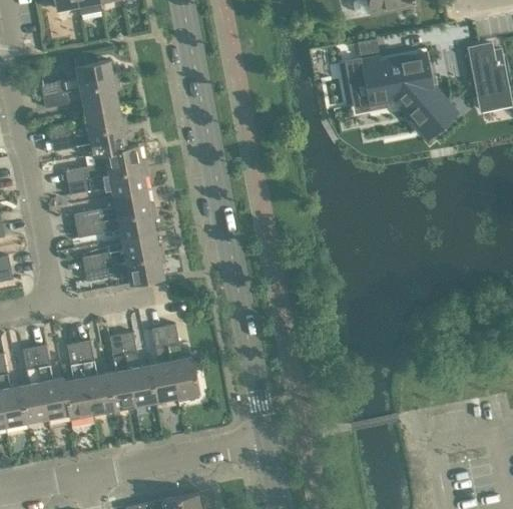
[(55,0),(57,9),(79,5),(77,0),(55,0)]
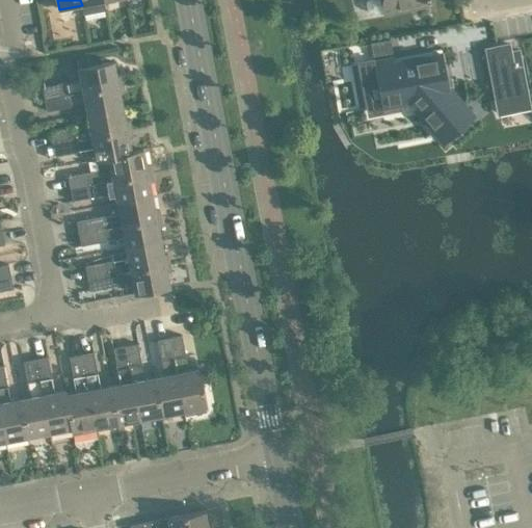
[(80,0),(82,5),(84,15),(106,10),(104,1),(103,0),(80,0)]
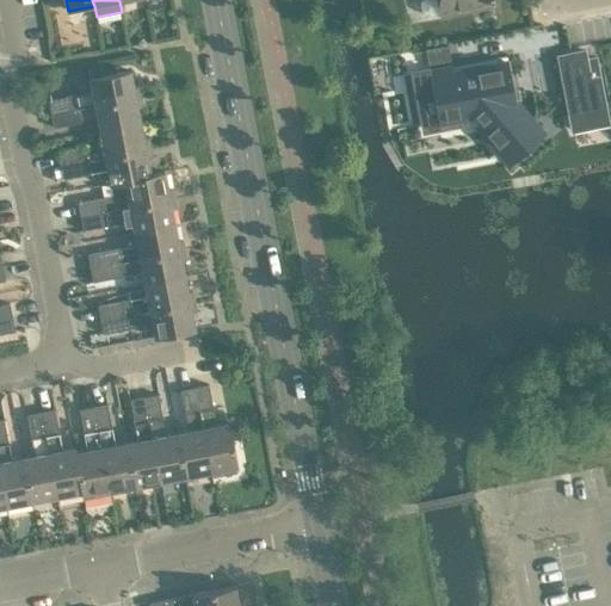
[(439,0),(444,18),(497,7),(494,0),(439,0)]
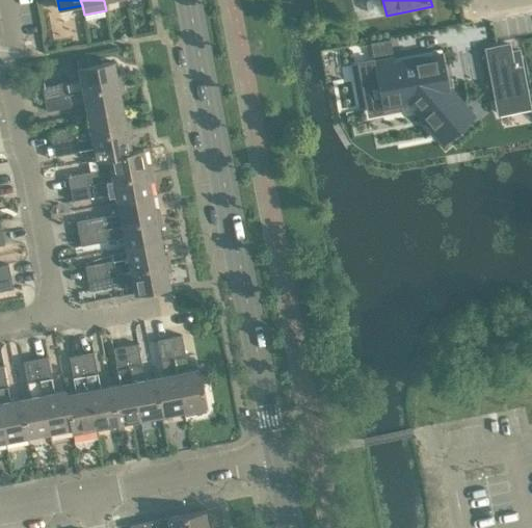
[(394,53),(391,38),(371,43),(373,57),(394,53)]
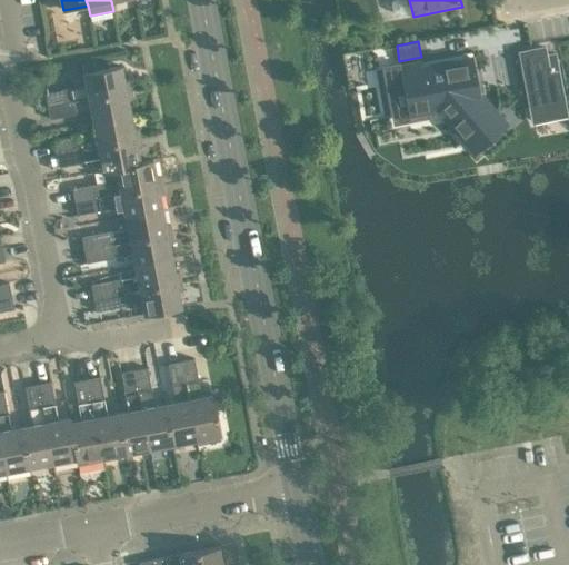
[(546,48),(521,52),(535,122),(567,116),(556,55),(547,56),(546,48)]
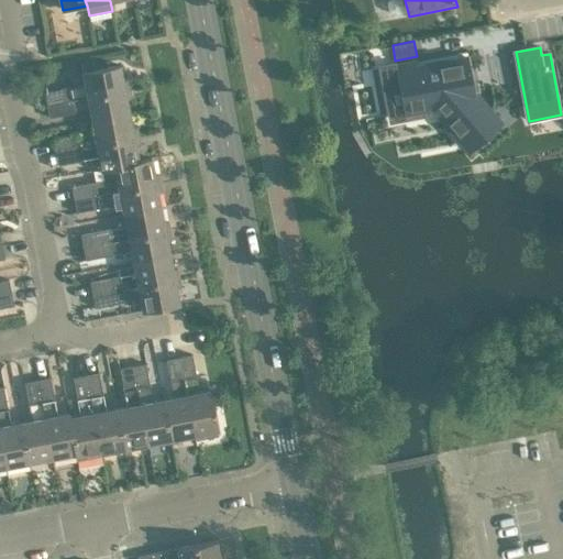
[(417,63),(396,67),(405,109),(435,102),(475,148),(496,128),(468,97),(471,94),(464,58),(418,67),(417,63)]
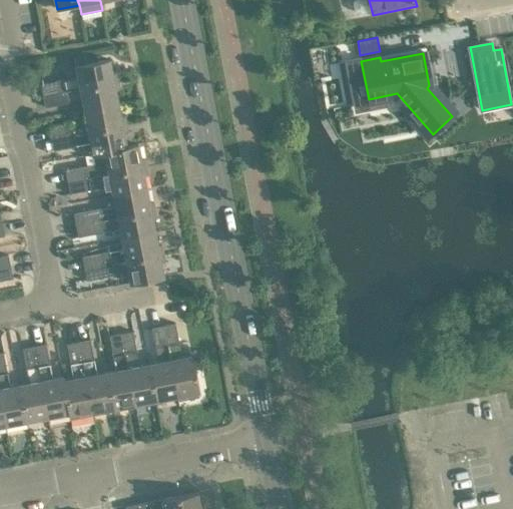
[(85,55),(74,58),(76,65),(87,63),(85,55)]
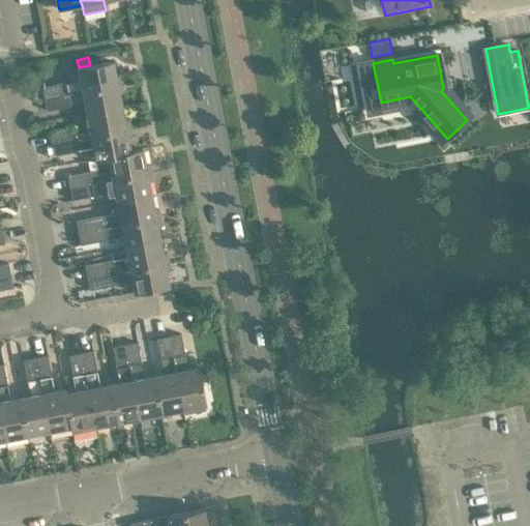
[(66,83),(42,87),(45,99),(122,84),(120,77),(116,78),(113,62),(79,69),(81,81),(66,84),(66,83)]
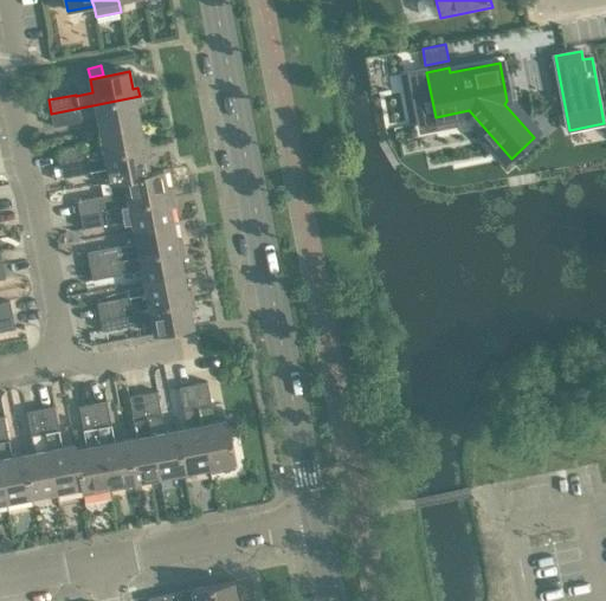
[(140,96),(51,114),(53,128),(81,122),(81,121),(97,117),(100,130),(140,123),(136,107),(141,105),(140,96)]
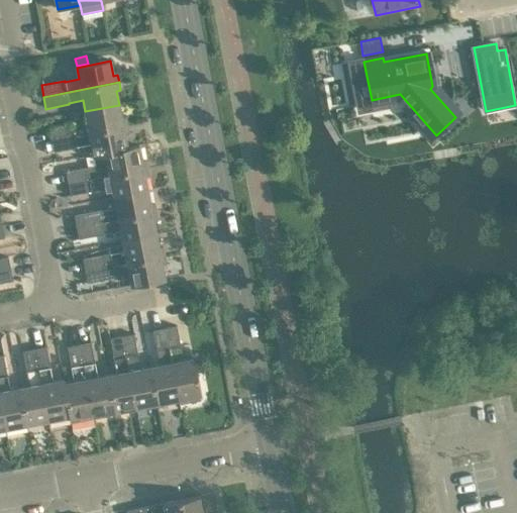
[(73,124),(49,128),(52,140),(127,126),(126,118),(122,119),(119,105),(85,111),(87,122),(73,125),(73,124)]
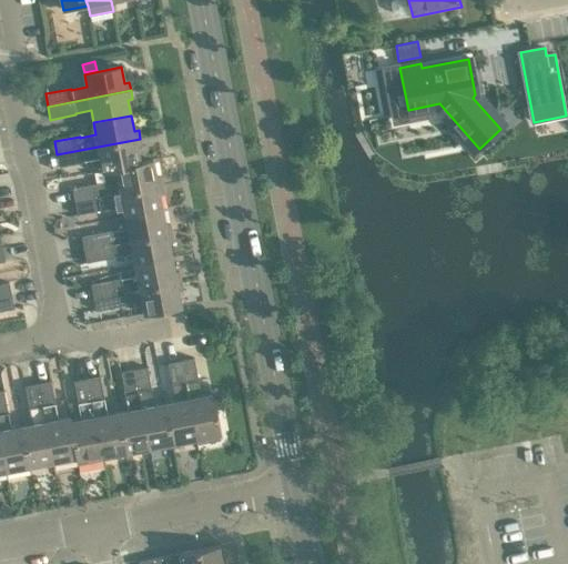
[(140,139),(57,154),(58,155),(59,165),(60,168),(85,162),(84,161),(101,158),(103,171),(140,163),(138,148),(142,147),(140,139)]
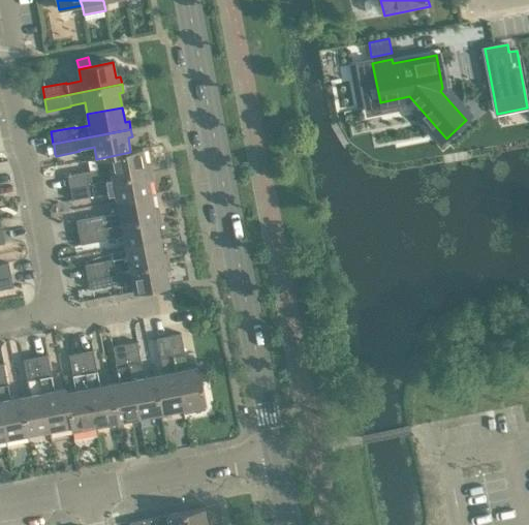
[(95,171),(68,176),(70,188),(151,173),(150,164),(146,165),(143,150),(130,152),(96,159),(96,160),(98,171),(95,171)]
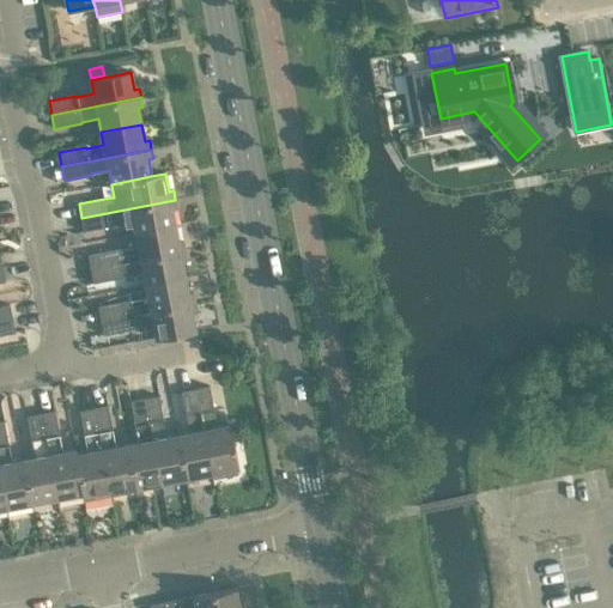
[(175,200),(82,218),(84,232),(116,226),(121,225),(129,230),(131,235),(135,235),(176,226),(173,210),(177,208),(175,200)]
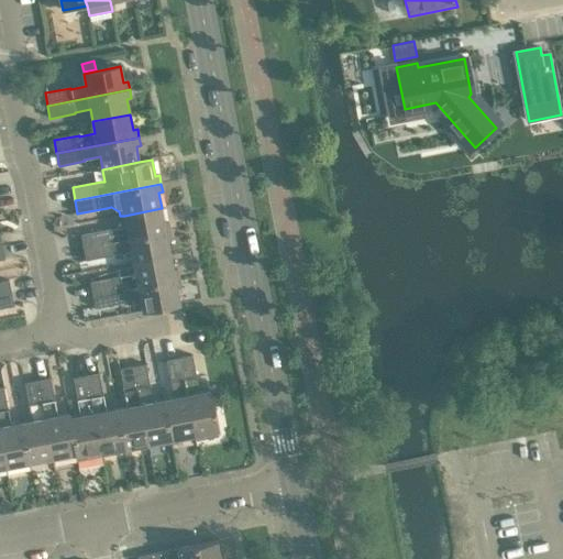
[(111,229),(81,234),(84,248),(170,231),(168,222),(164,223),(162,208),(124,216),(127,228),(111,231),(111,229)]
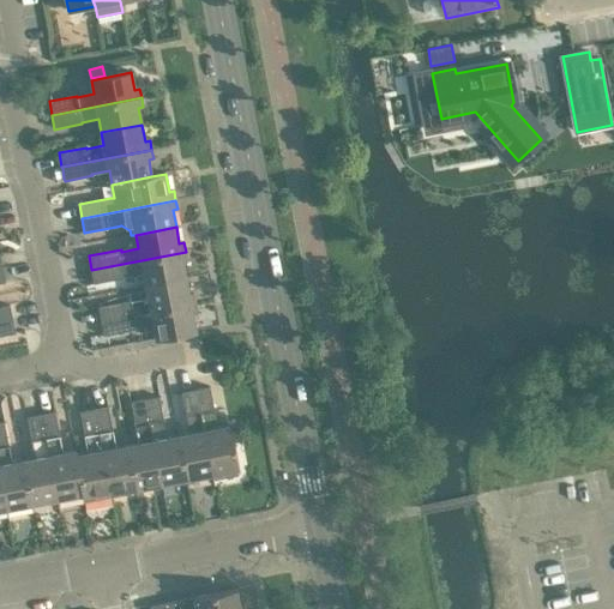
[(186,252),(91,270),(94,284),(126,278),(126,276),(143,273),(145,287),(186,278),(182,261),(187,261),(186,252)]
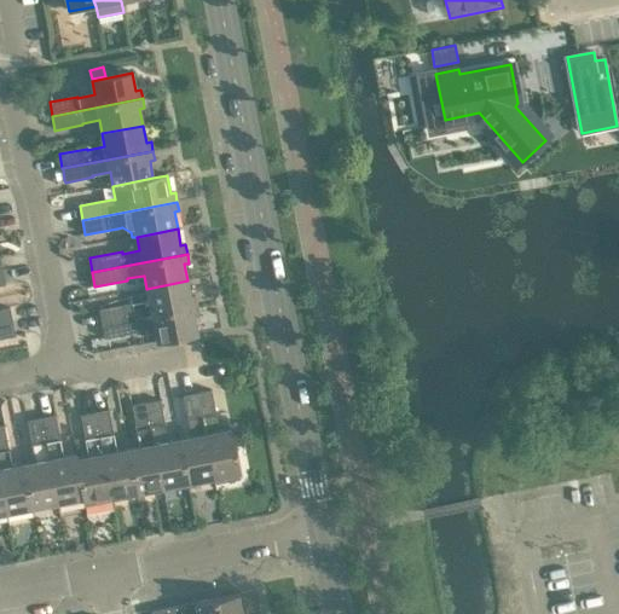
[(132,303),(99,311),(102,324),(197,306),(195,296),(191,297),(187,281),(146,289),(149,302),(132,306),(132,303)]
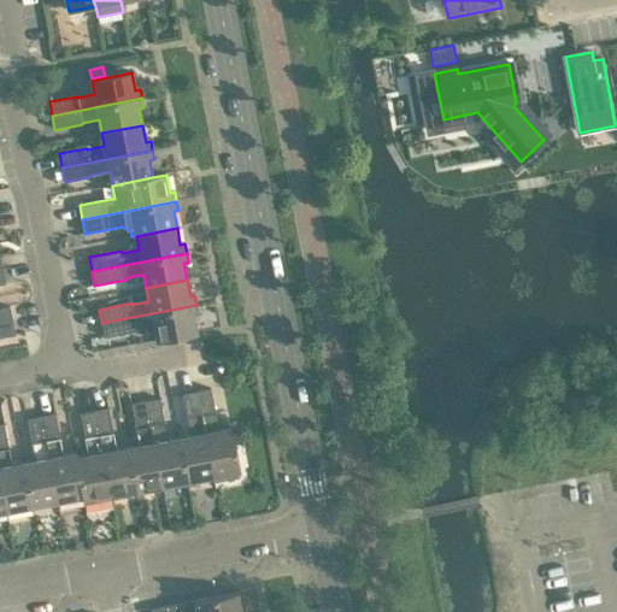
[(197,305),(101,323),(105,337),(137,331),(136,330),(153,327),(157,341),(197,333),(194,316),(198,315),(197,305)]
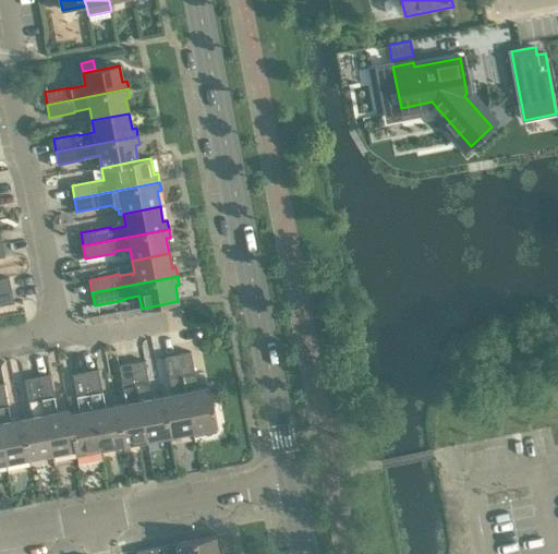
[(0,292),(12,291),(10,278),(0,279),(0,292)]
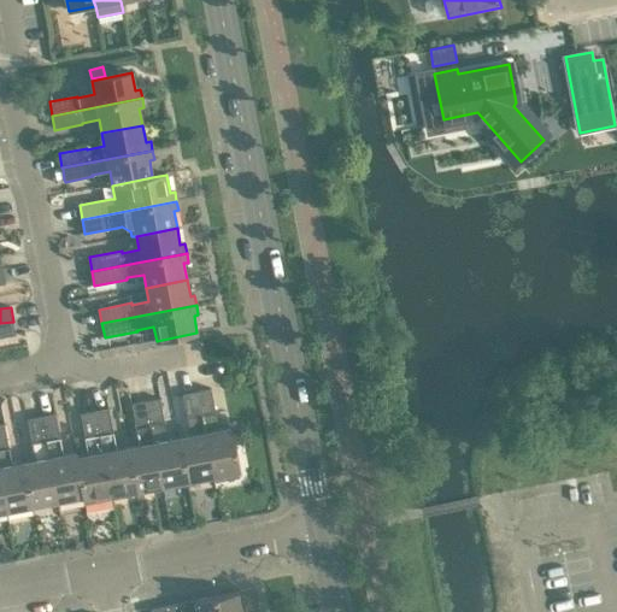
[(13,322),(0,323),(0,337),(16,335),(13,322)]
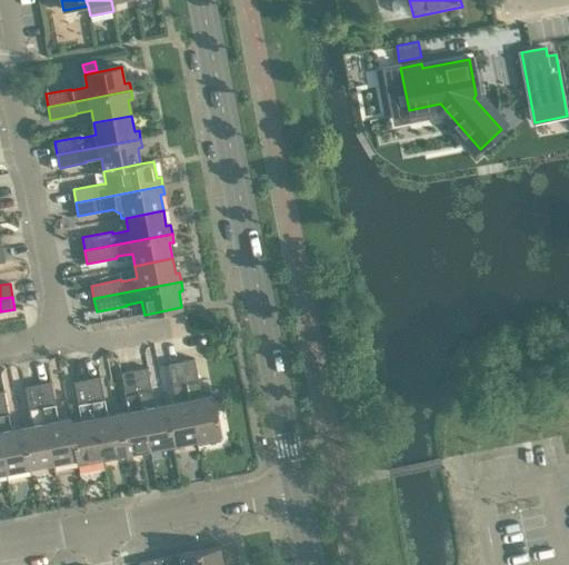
[(195,359),(181,362),(197,440),(221,435),(213,395),(202,397),(195,359)]
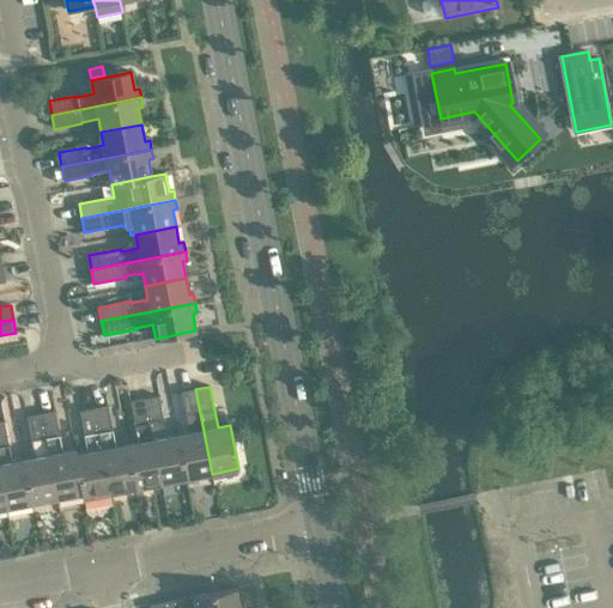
[(189,433),(178,435),(187,479),(212,474),(195,389),(181,391),(189,433)]
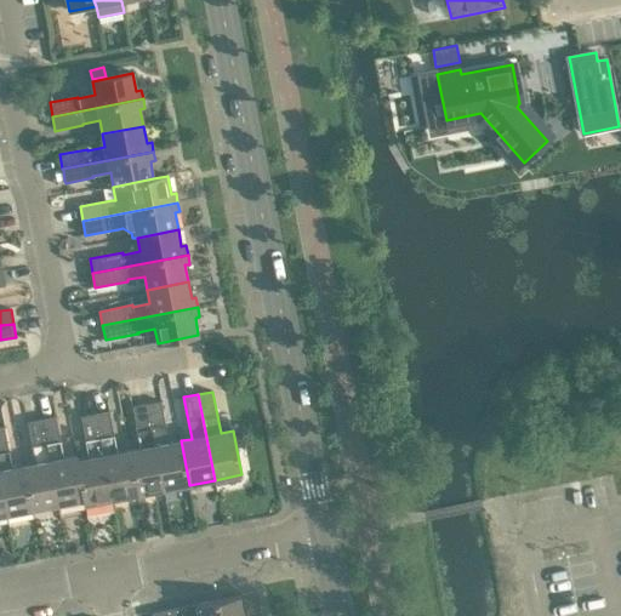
[(161,401),(147,404),(164,490),(189,485),(181,440),(169,443),(161,401)]
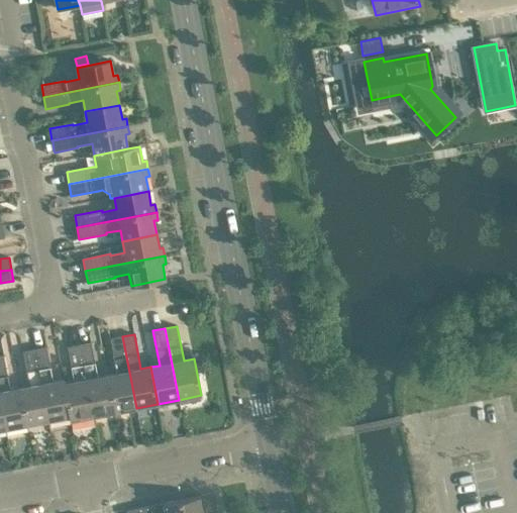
[(117,374),(107,376),(114,412),(136,408),(122,336),(110,338),(117,374)]
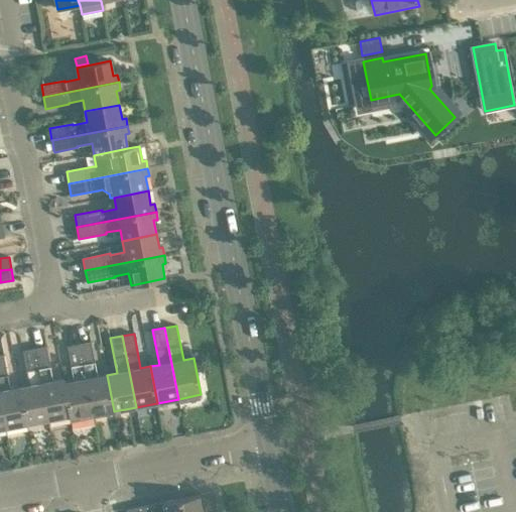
[(91,342),(79,344),(93,415),(114,411),(107,375),(98,376),(91,342)]
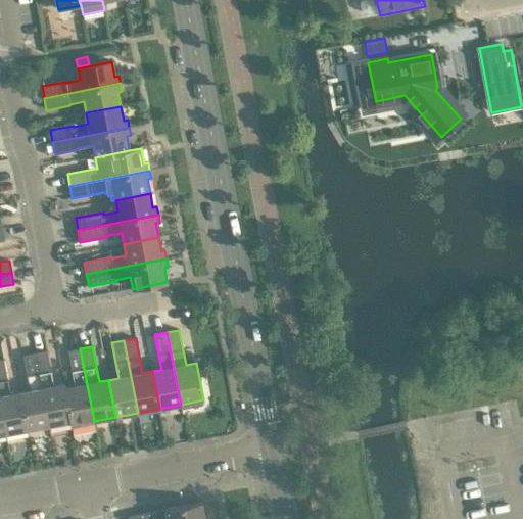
[(65,388),(72,421),(70,421),(72,425),(94,421),(80,348),(68,351),(76,386),(65,388)]
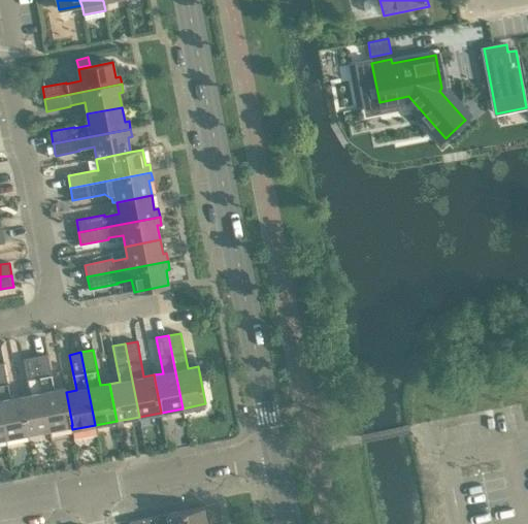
[(47,354),(35,357),(50,430),(71,425),(72,425),(66,392),(65,388),(55,390),(47,354)]
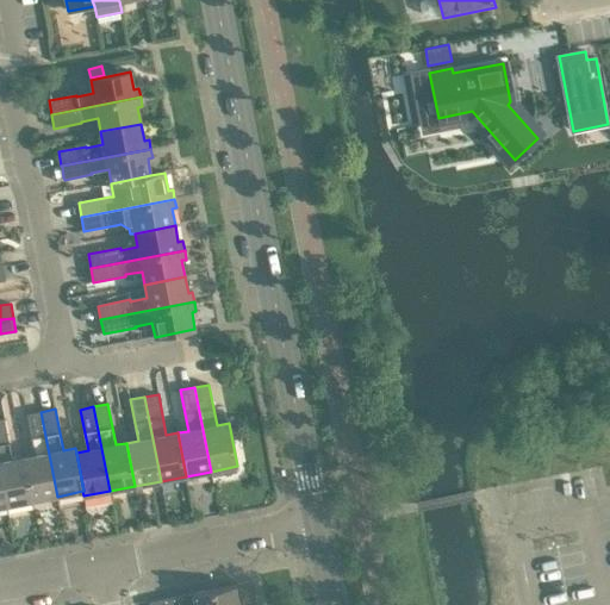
[(35,455),(24,457),(32,501),(57,497),(41,412),(26,415),(35,455)]
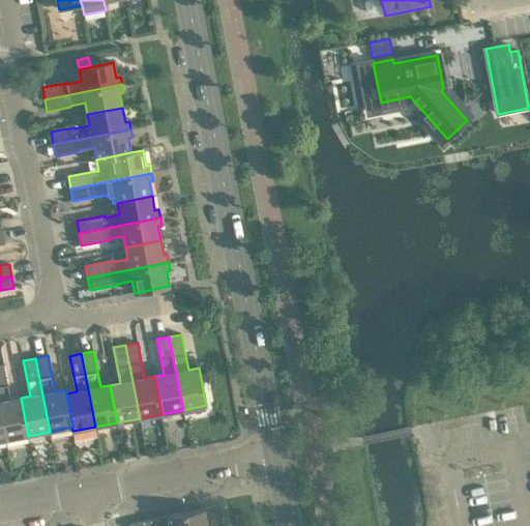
[(4,364),(0,364),(0,410),(5,440),(28,436),(21,398),(10,400),(4,364)]
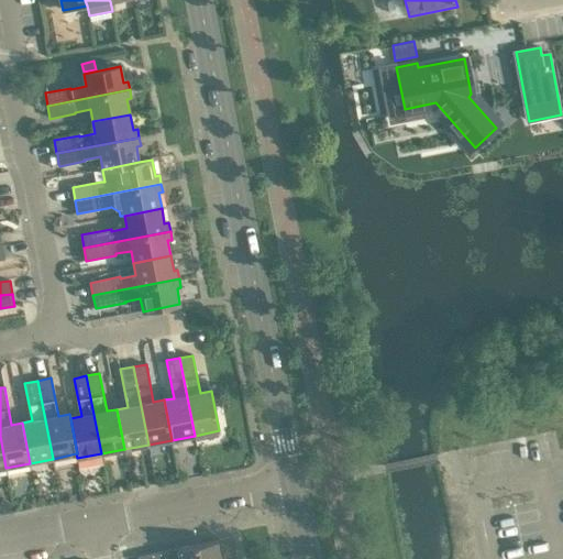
[(4,499),(0,504),(0,507),(7,513),(12,504),(4,499)]
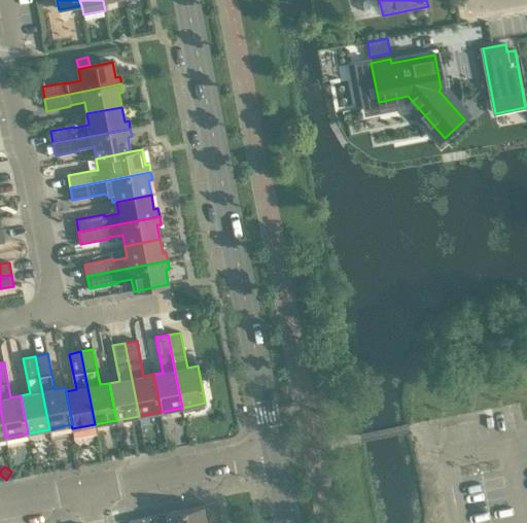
[(167,514),(129,521),(129,522),(205,522),(203,507),(167,513),(167,514)]
